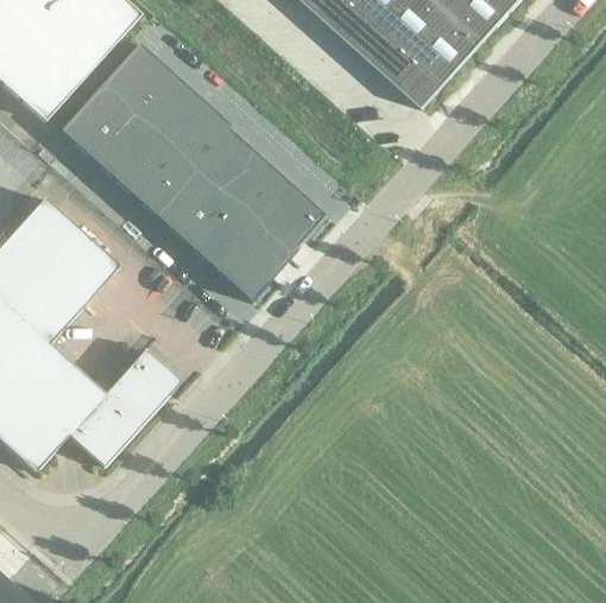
[(0,0),(0,78),(46,120),(143,14),(126,0),(0,0)]
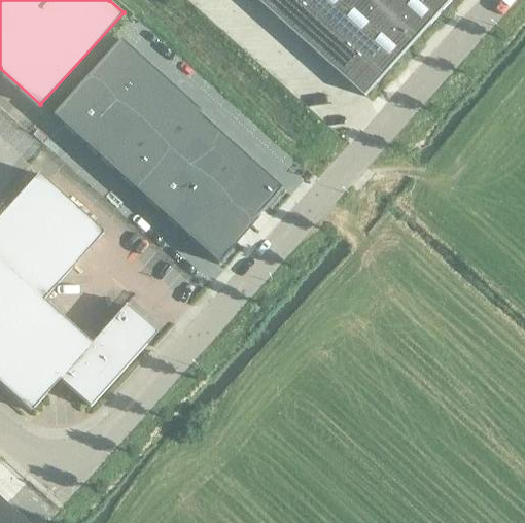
[(264,0),(285,20),(303,0),(264,0)]
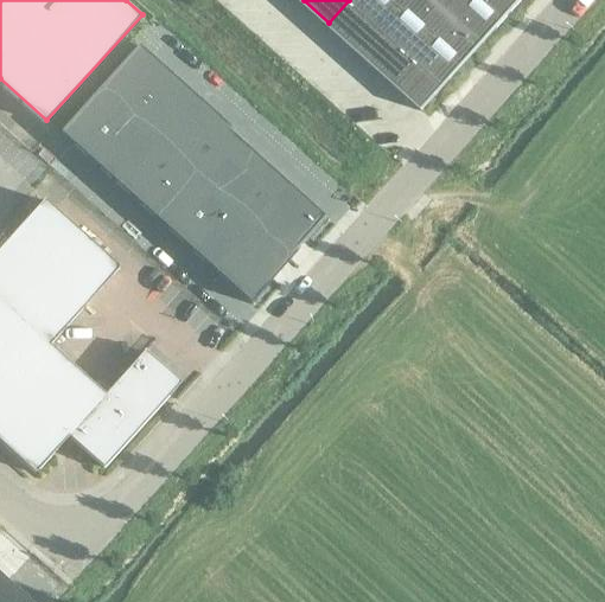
[(349,0),(329,23),(361,51),(406,0),(349,0)]
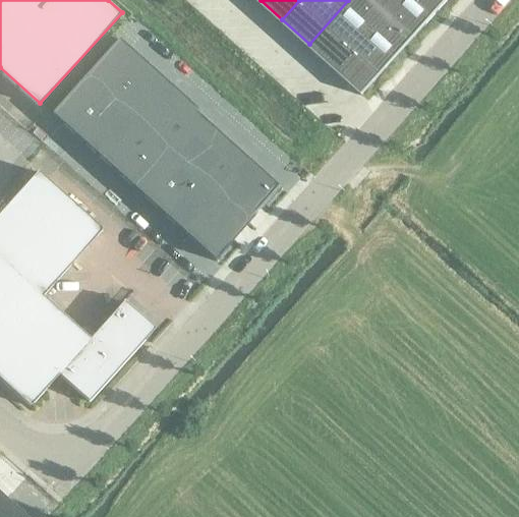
[(387,12),(372,0),(348,0),(309,44),(337,68),(387,12)]
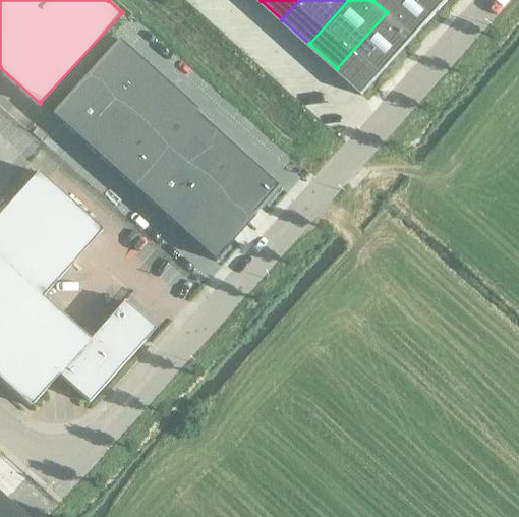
[(372,0),(387,12),(397,0),(372,0)]
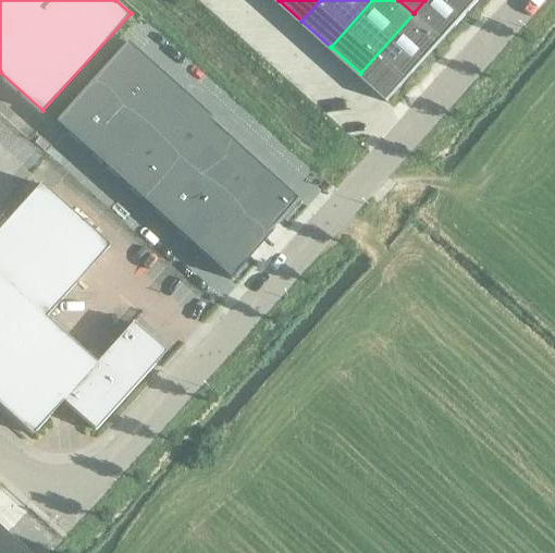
[(443,39),(478,0),(424,0),(414,13),(443,39)]
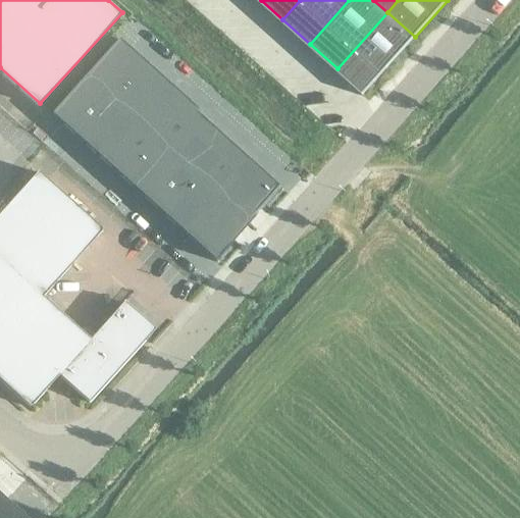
[(415,37),(387,12),(338,68),(365,93),(415,37)]
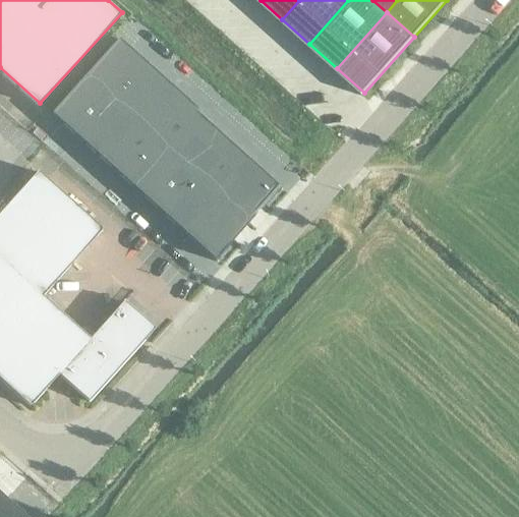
[(118,36),(85,72),(111,96),(145,59),(118,36)]
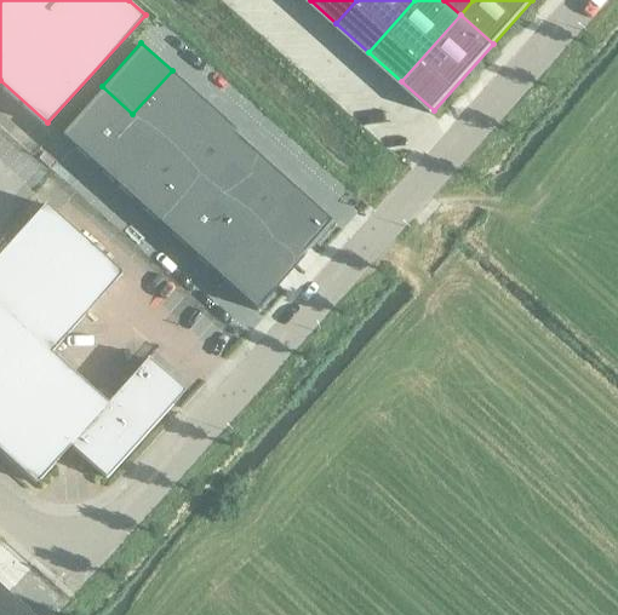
[(172,70),(132,114),(136,118),(158,137),(167,145),(206,102),(172,70)]
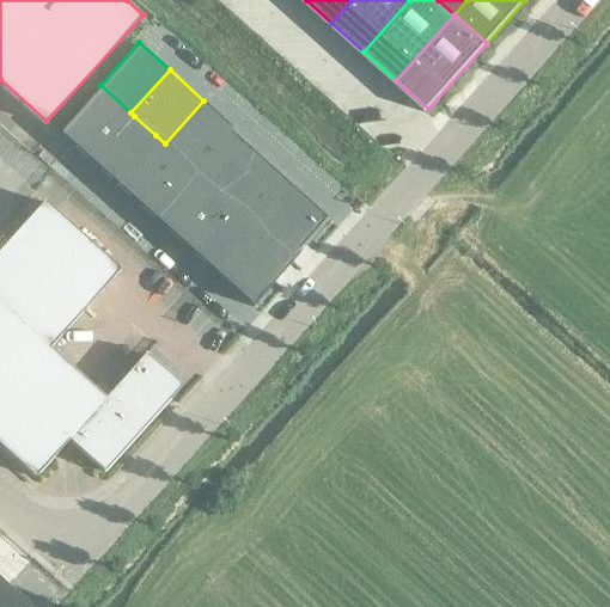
[(101,85),(61,129),(95,159),(134,116),(130,112),(101,85)]
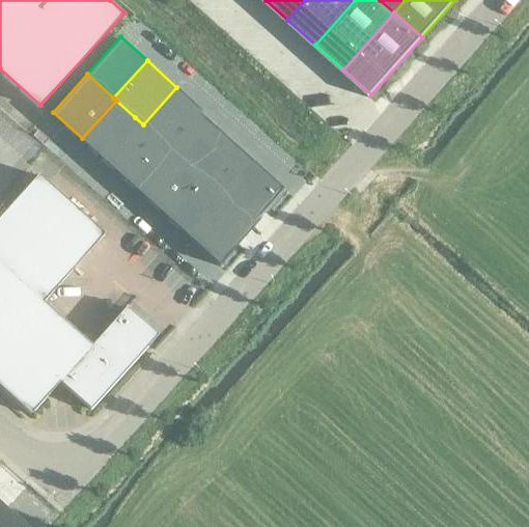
[(176,87),(143,125),(155,134),(167,145),(200,108),(176,87)]
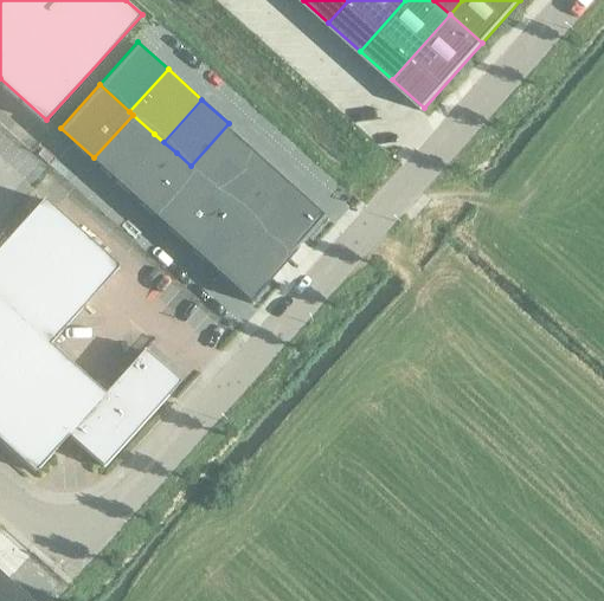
[(133,115),(94,157),(115,176),(154,134),(133,115)]
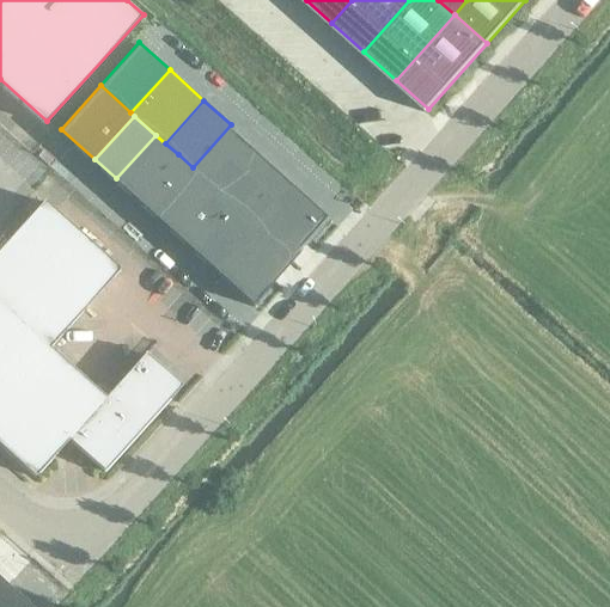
[(231,124),(193,167),(197,172),(218,191),(257,148),(231,124)]
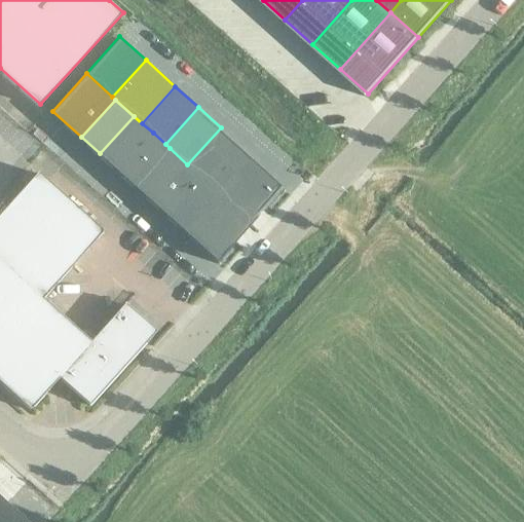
[(134,116),(100,153),(119,171),(153,133),(142,123),(134,116)]
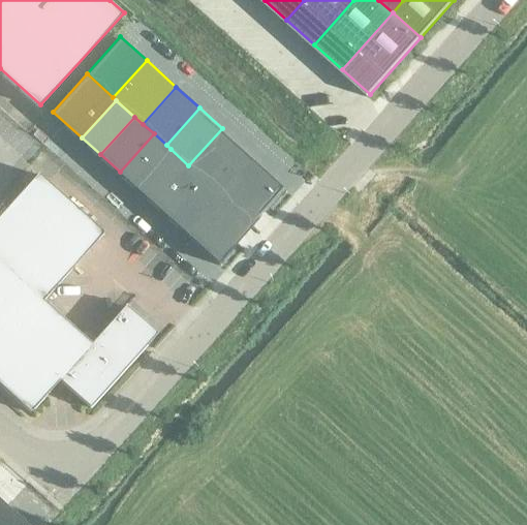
[(222,128),(188,165),(198,174),(212,186),(246,149),(222,128)]
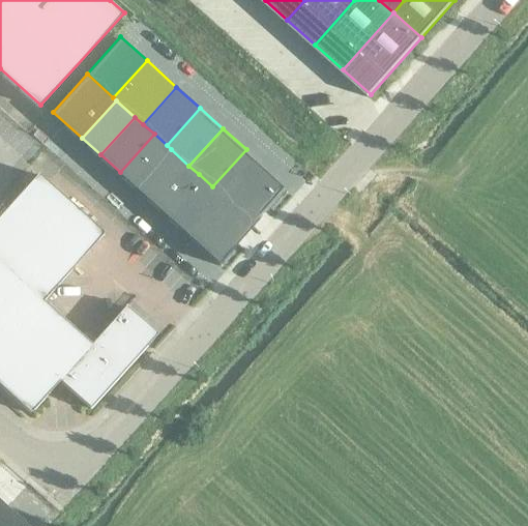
[(154,134),(120,172),(138,187),(171,149),(167,145),(154,134)]
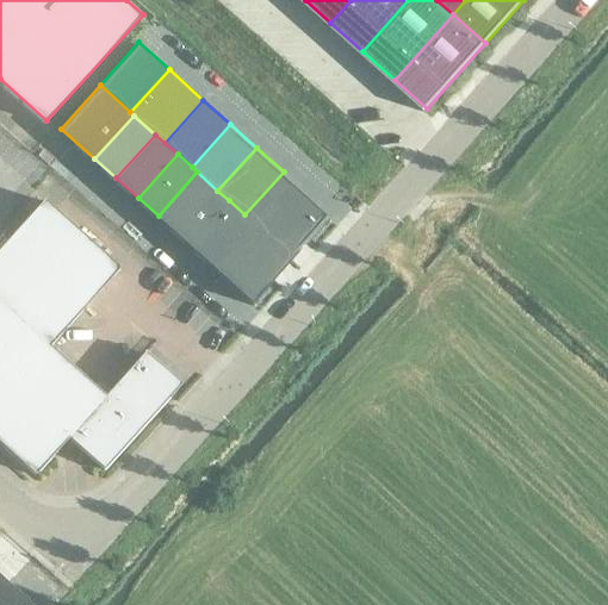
[(197,172),(159,216),(190,243),(229,200),(217,191),(197,172)]
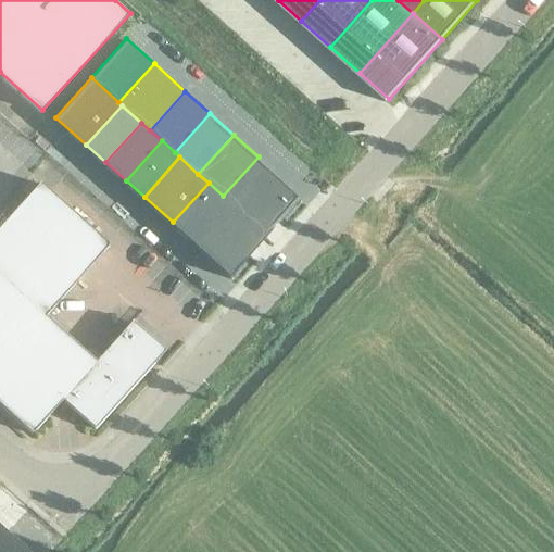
[(259,157),(223,196),(233,204),(267,235),(302,196),(259,157)]
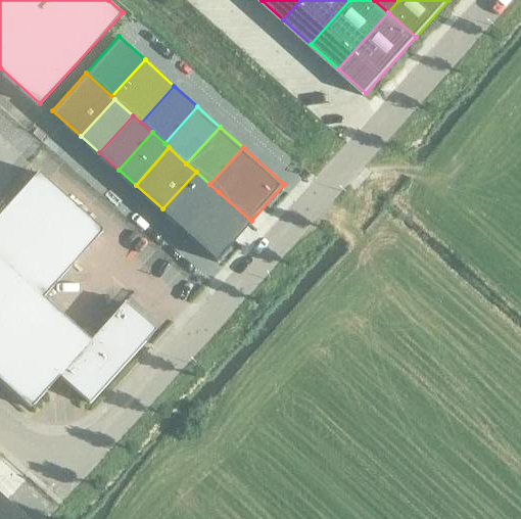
[(91,400),(150,328),(139,317),(141,314),(126,300),(92,338),(44,294),(104,228),(40,170),(0,214),(0,376),(32,406),(60,374),(91,400)]
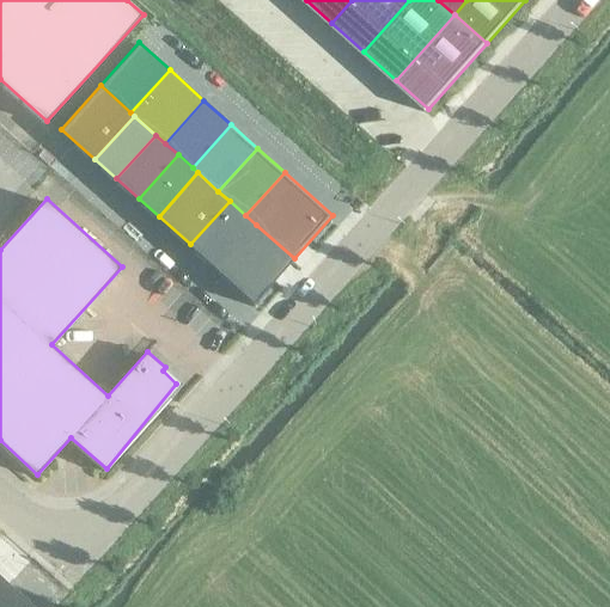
[(230,201),(190,244),(217,268),(256,225),(245,215),(230,201)]
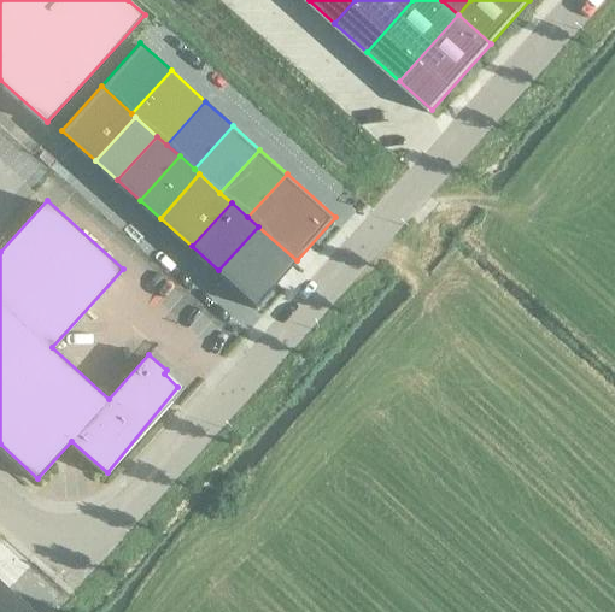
[(258,227),(218,270),(257,305),(297,260),(258,227)]
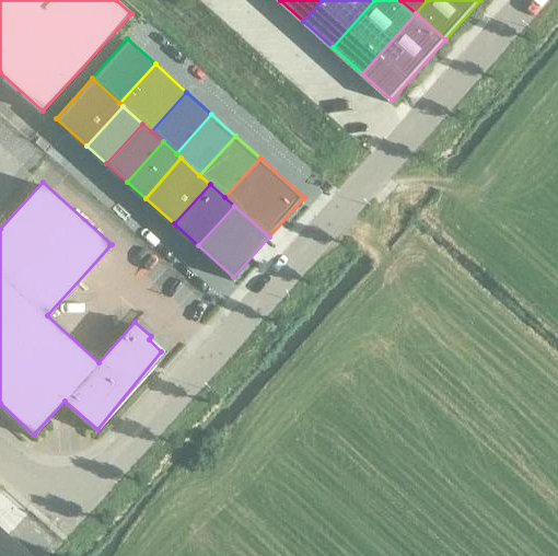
[(0,555),(33,555),(8,533),(0,525),(0,555)]
